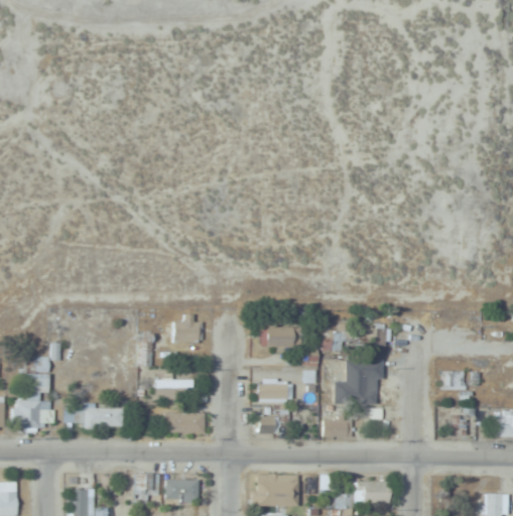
[(203,323),(195,323),(195,314),(184,314),(184,320),(173,320),(173,342),(203,342),(203,323)]
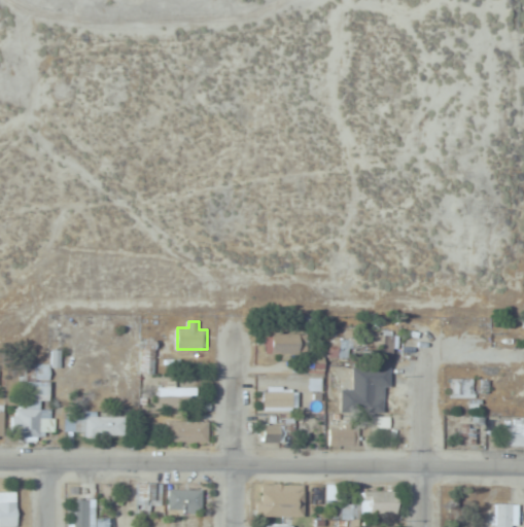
[(307,354),(307,334),(270,334),(271,354),(307,354)]
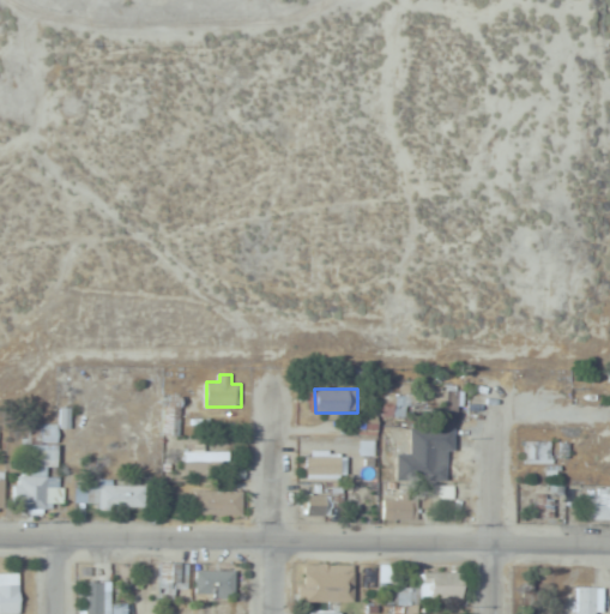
[(430,390),(430,411),(463,411),(463,390),(430,390)]
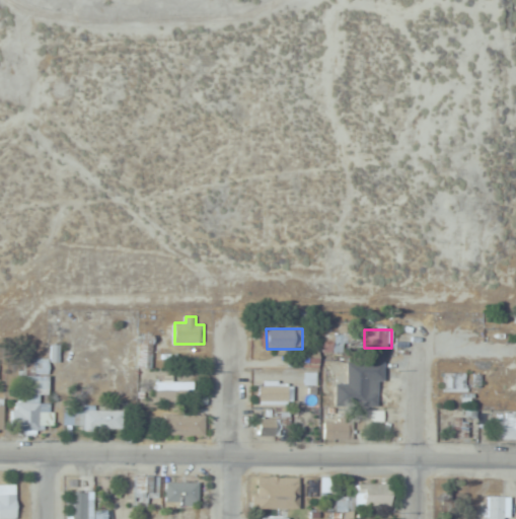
[(323,343),(322,350),(349,353),(351,336),(337,335),(336,344),(323,343)]
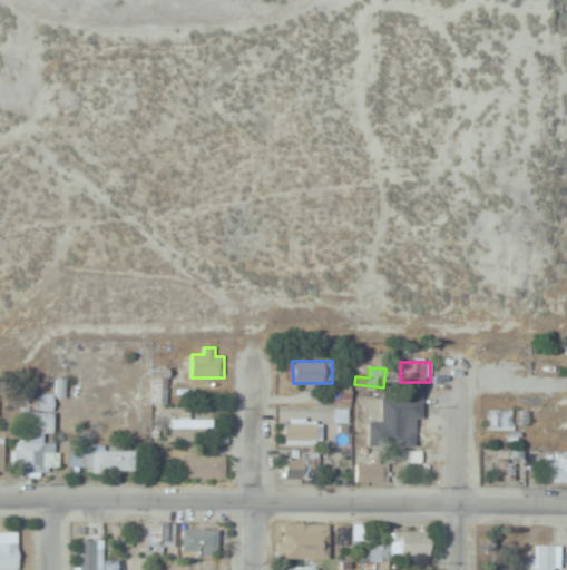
[(55,394),(37,394),(37,412),(21,411),(19,472),(58,473),(59,439),(54,439),(55,394)]
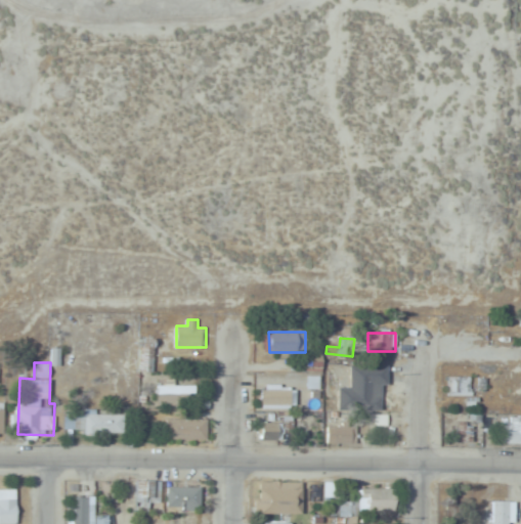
[(450,396),(474,396),(474,377),(450,377),(450,396)]
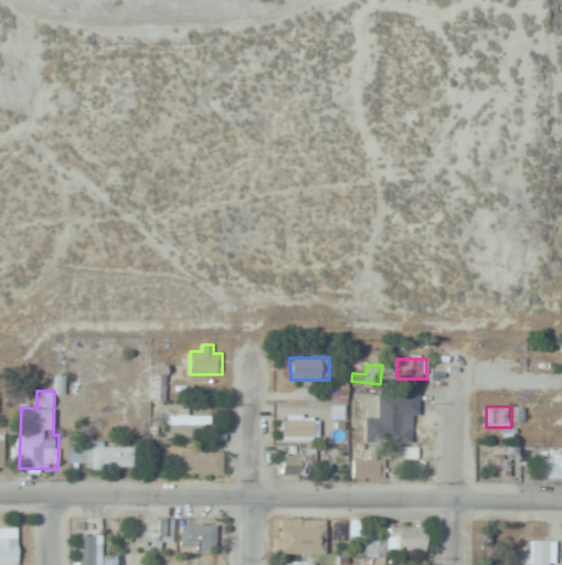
[(171,435),(211,435),(211,415),(171,415),(171,435)]
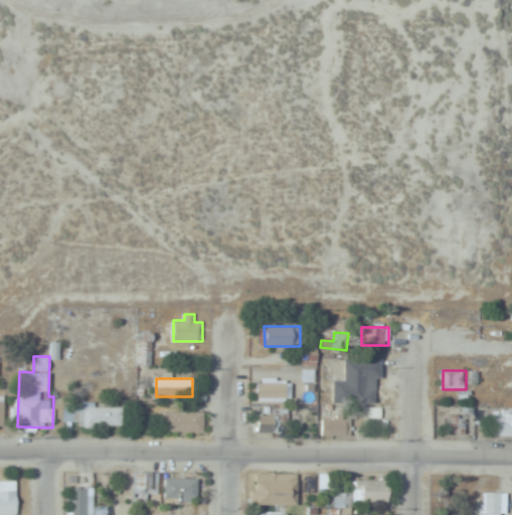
[(258,379),(258,401),(287,401),(287,379),(258,379)]
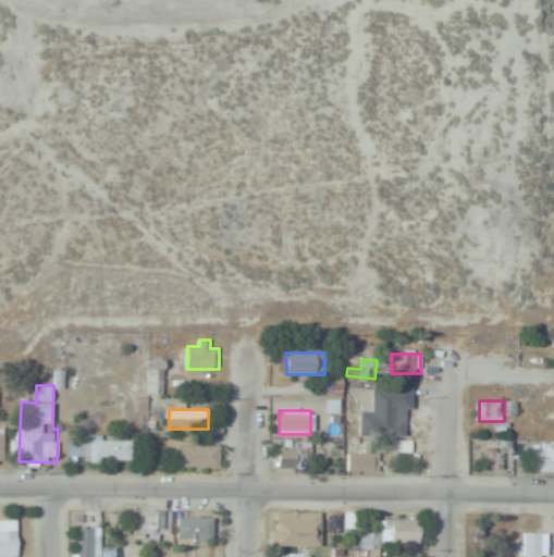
[(133,441),(72,440),(72,459),(133,460),(133,441)]
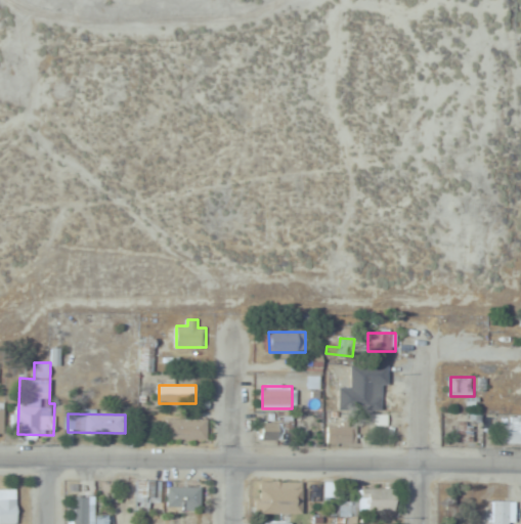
[(376,415),(377,426),(390,425),(389,415),(376,415)]
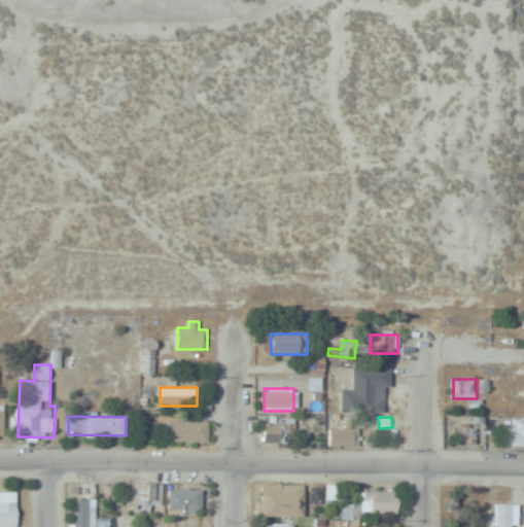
[(523,418),(507,418),(507,446),(523,446),(523,418)]
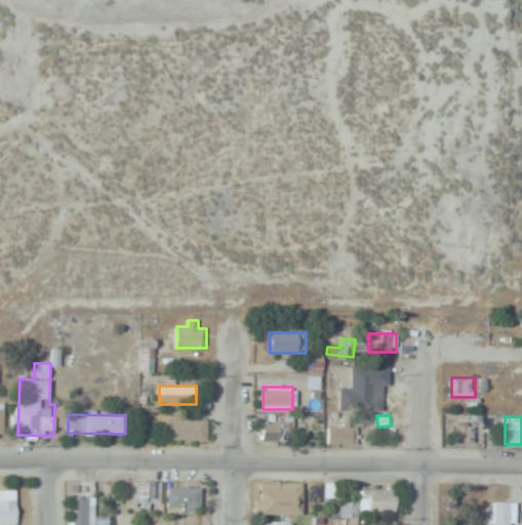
[(208,420),(168,420),(168,441),(208,441),(208,420)]
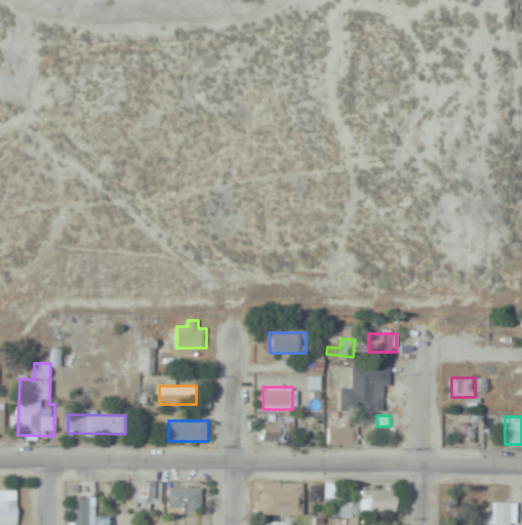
[(263,440),(279,441),(279,422),(263,422),(263,440)]
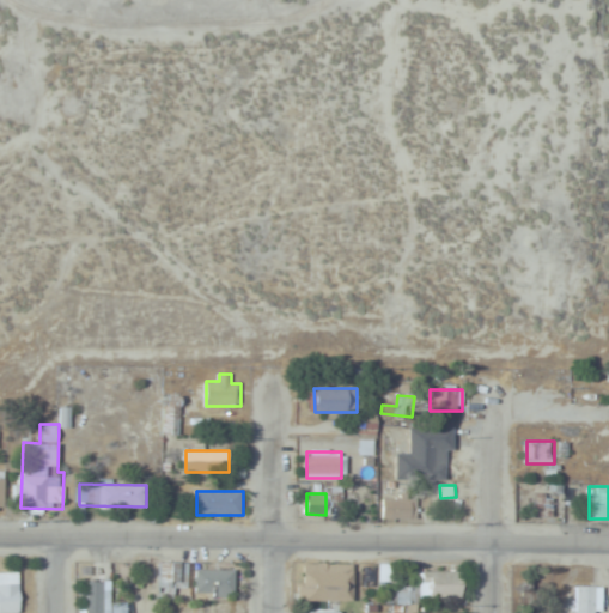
[(419,493),(384,493),(384,519),(419,519),(419,493)]
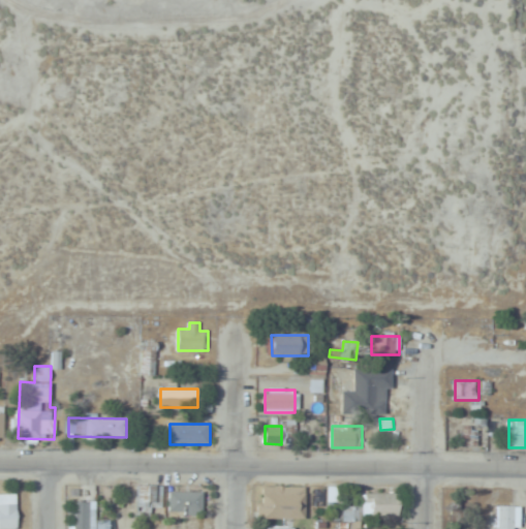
[(163,486),(142,486),(142,519),(152,519),(152,508),(163,508),(163,486)]
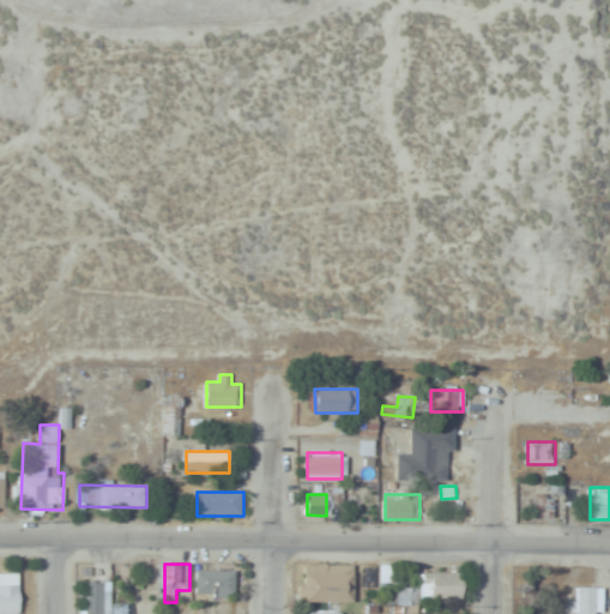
[(355,602),(355,565),(305,565),(305,602),(355,602)]
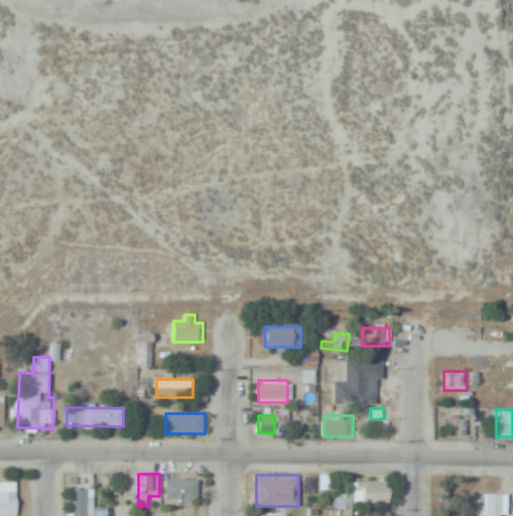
[(323,486),(331,485),(330,476),(322,477),(323,486)]
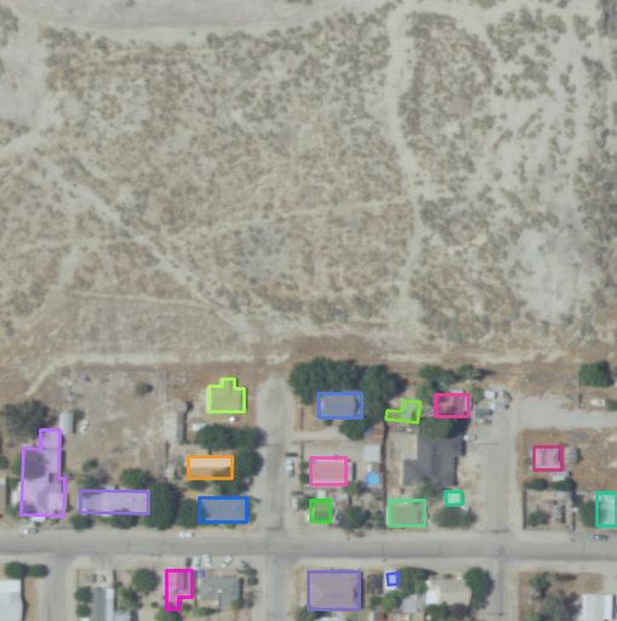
[(239,577),(200,577),(200,603),(239,603),(239,577)]
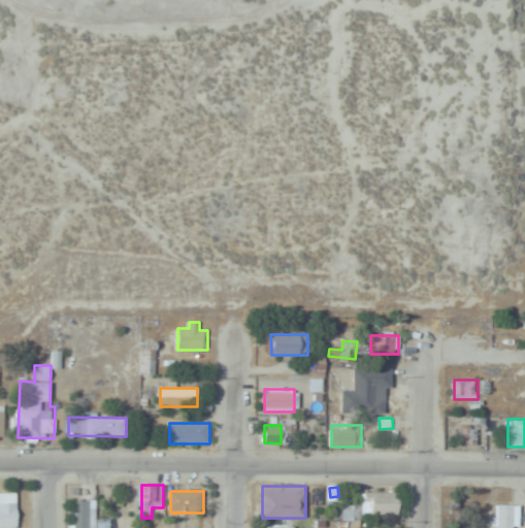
[(398,492),(362,493),(362,507),(346,507),(346,515),(361,514),(361,517),(398,517),(398,492)]
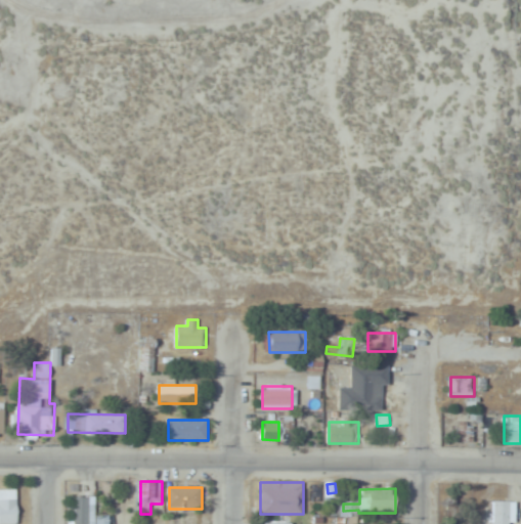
[(17,523),(17,489),(0,489),(0,523),(17,523)]
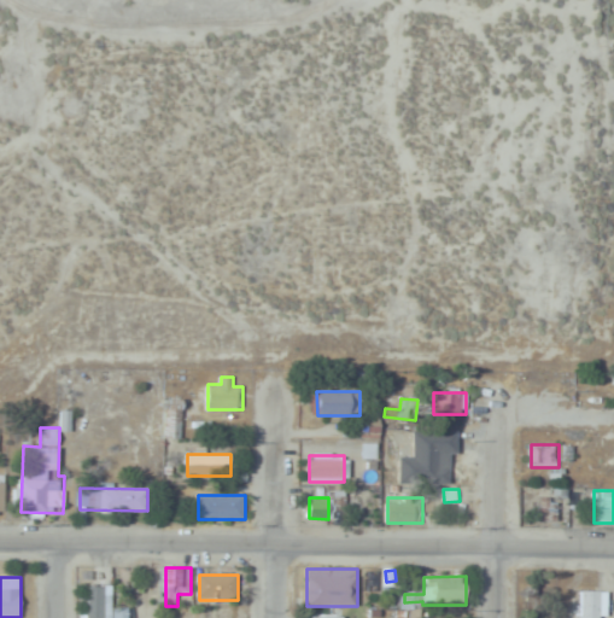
[(86,617),(128,617),(128,608),(112,608),(112,587),(86,587),(86,617)]
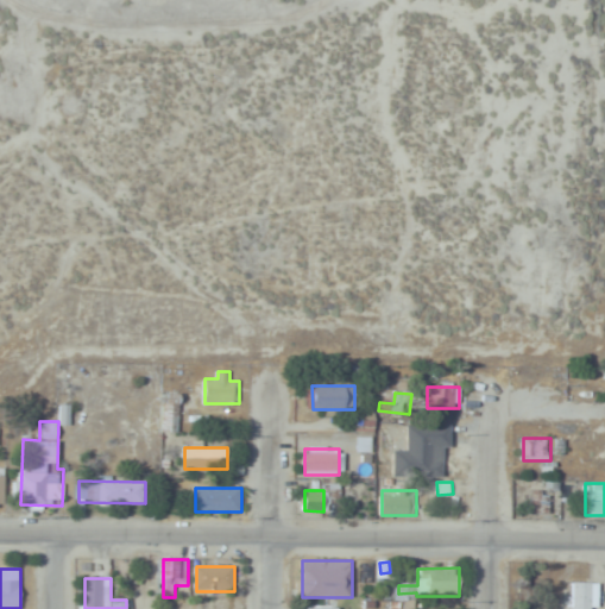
[(599,608),(599,582),(574,582),(574,608),(592,608),(593,608),(599,608)]
